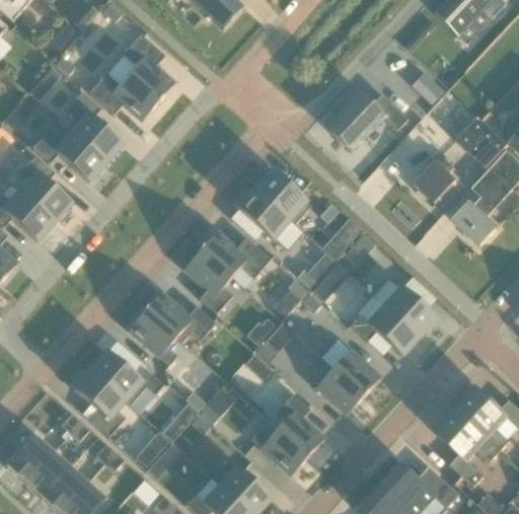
[(0,0),(0,10),(12,20),(30,0),(0,0)]
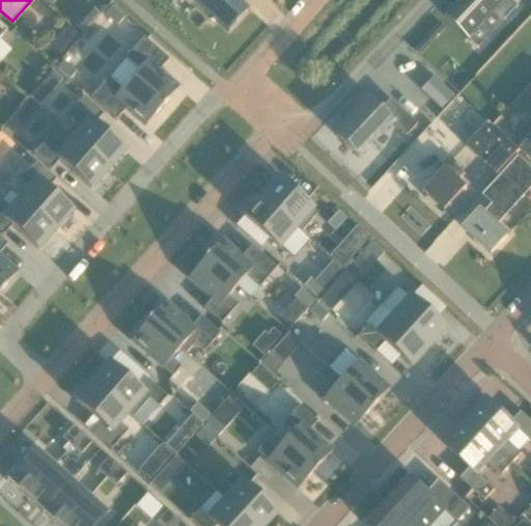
[(195,0),(227,29),(248,6),(241,0),(195,0)]
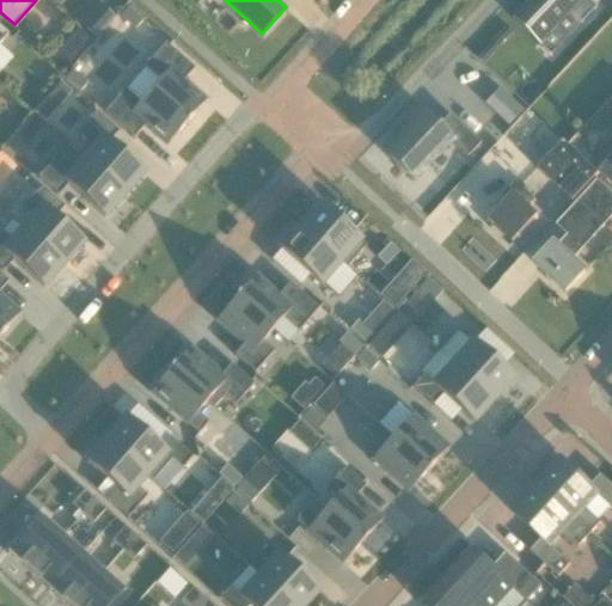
[(526,0),(513,14),(542,43),(543,42),(542,41),(570,11),(581,20),(598,4),(594,0),(526,0)]
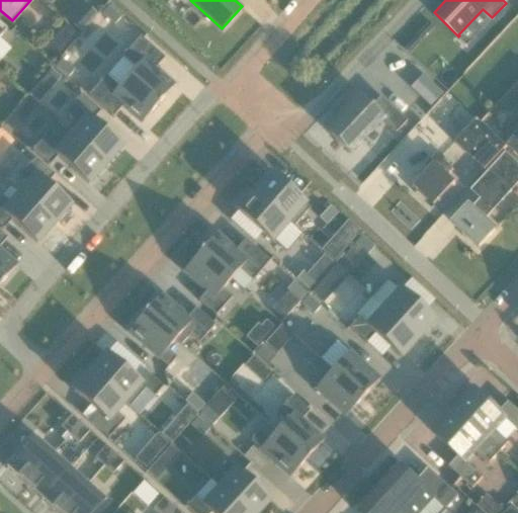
[(108,3),(101,11),(114,22),(121,14),(108,3)]
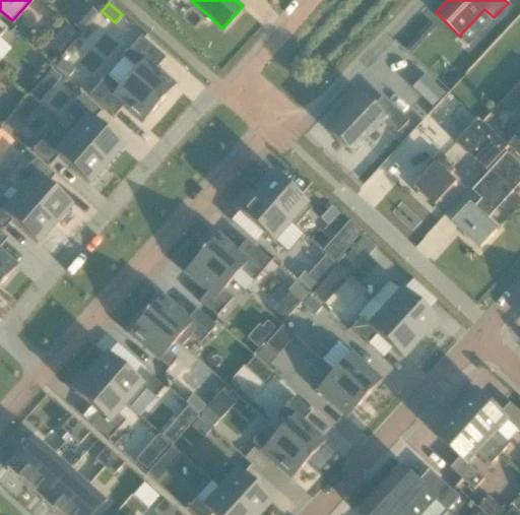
[(69,19),(79,28),(86,21),(76,11),(69,19)]
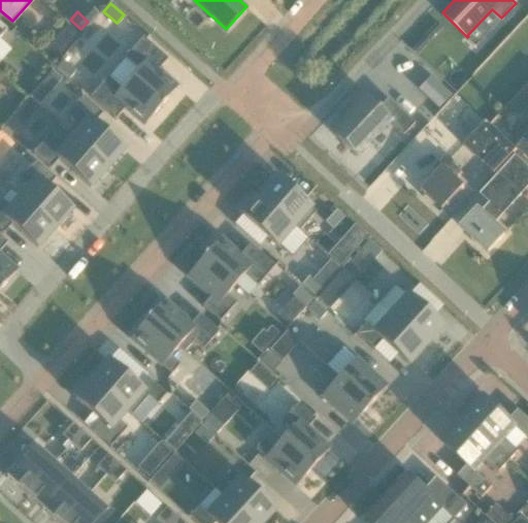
[(67,23),(62,29),(72,38),(78,31),(67,23)]
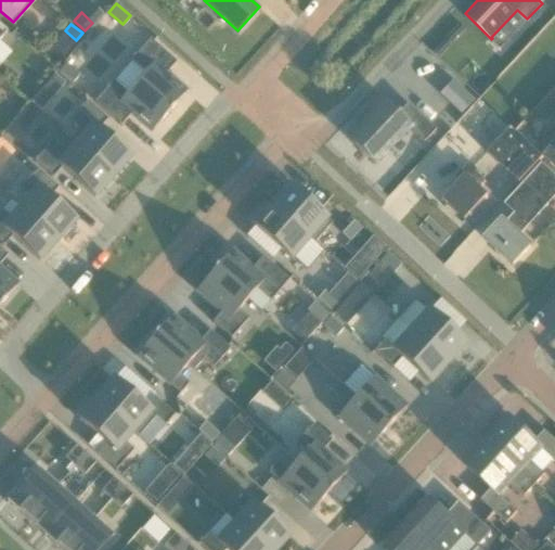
[(131,59),(123,68),(169,109),(186,89),(166,71),(176,60),(150,36),(131,58),(131,59)]
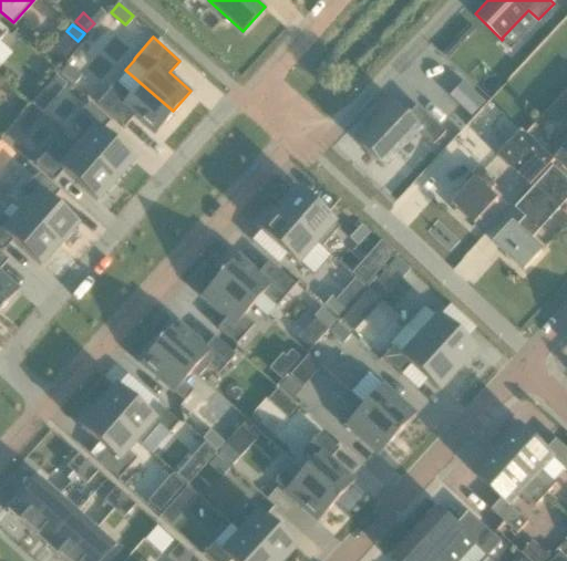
[(68,61),(60,70),(74,82),(82,73),(68,61)]
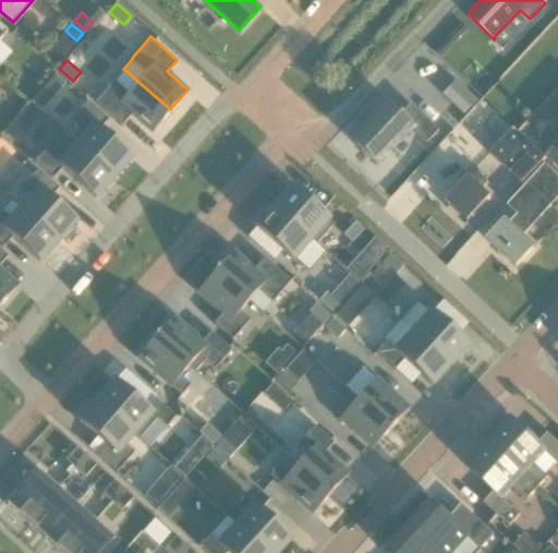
[(113,79),(95,100),(121,123),(131,112),(152,130),(170,109),(123,69),(114,80),(113,79)]
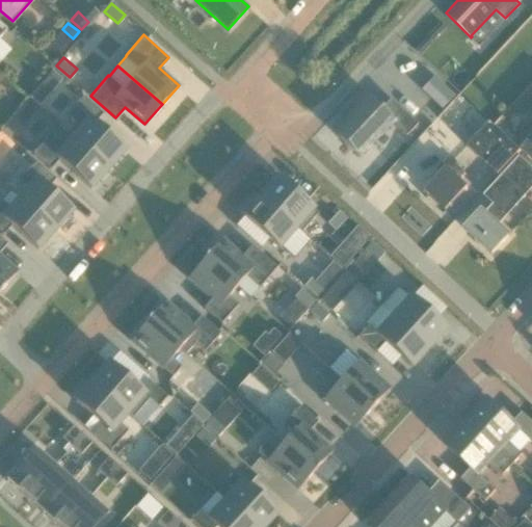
[(52,68),(38,83),(49,93),(62,77),(52,68)]
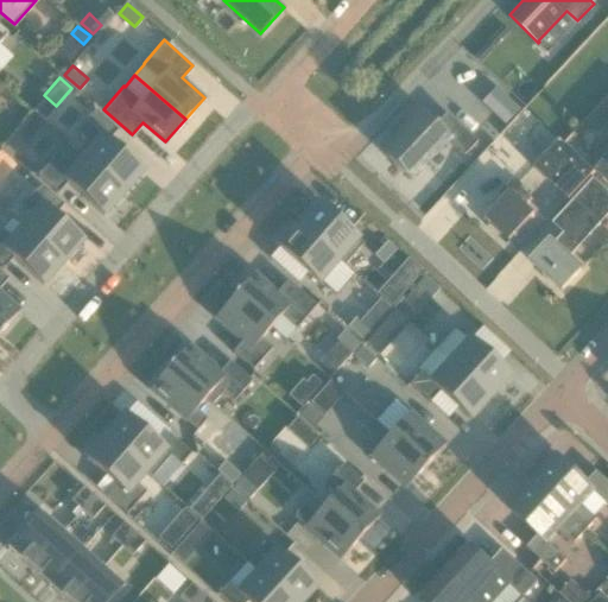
[(505,92),(489,107),(504,120),(518,106),(505,92)]
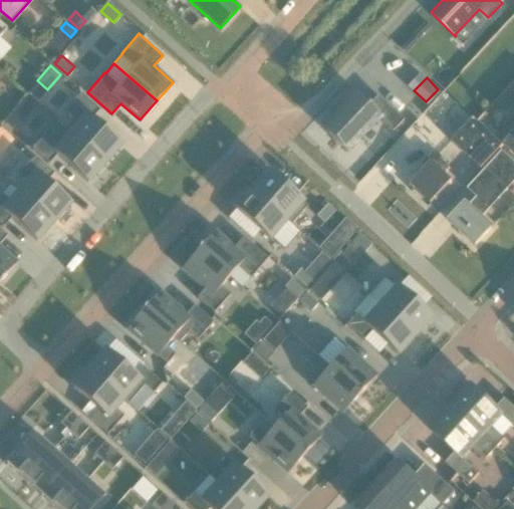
[(341,105),(322,126),(347,150),(377,115),(393,130),(403,117),(376,93),(367,103),(350,88),(338,102),(341,105)]
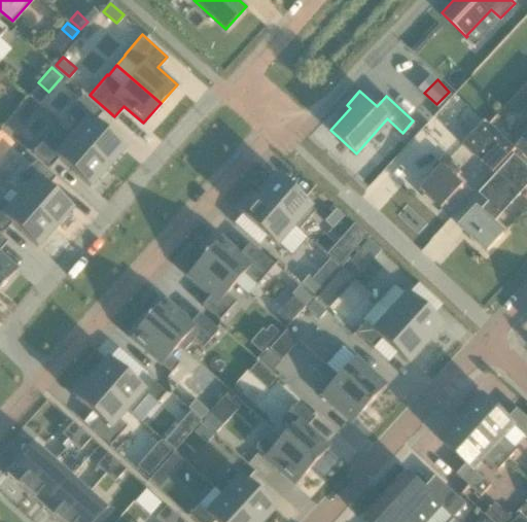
[(82,94),(66,112),(75,120),(66,130),(106,165),(124,146),(94,119),(102,110),(82,94)]
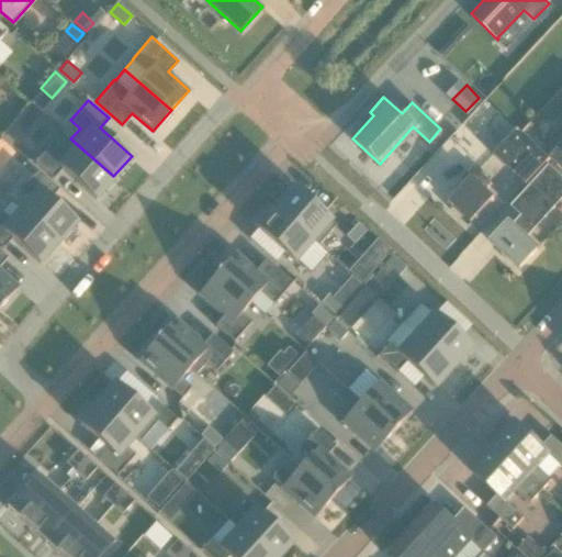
[(14,119),(4,131),(15,140),(25,129),(14,119)]
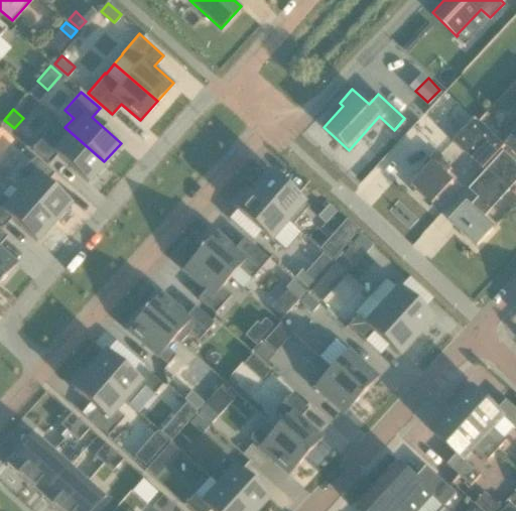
[(484,166),(506,142),(503,140),(476,115),(454,139),(484,166)]
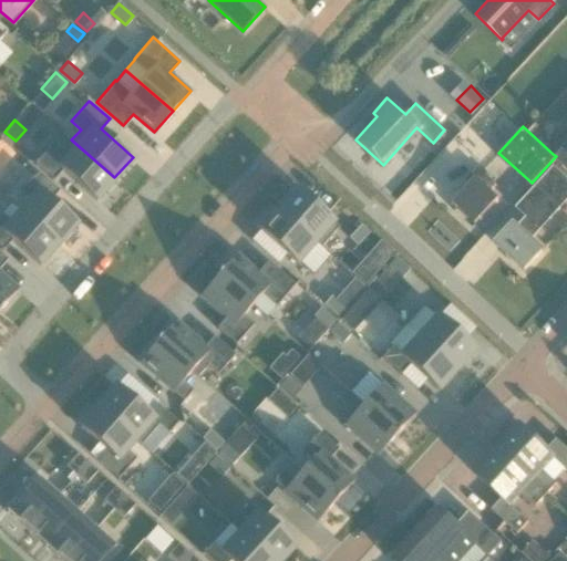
[(566,137),(553,154),(556,156),(566,166),(566,137)]
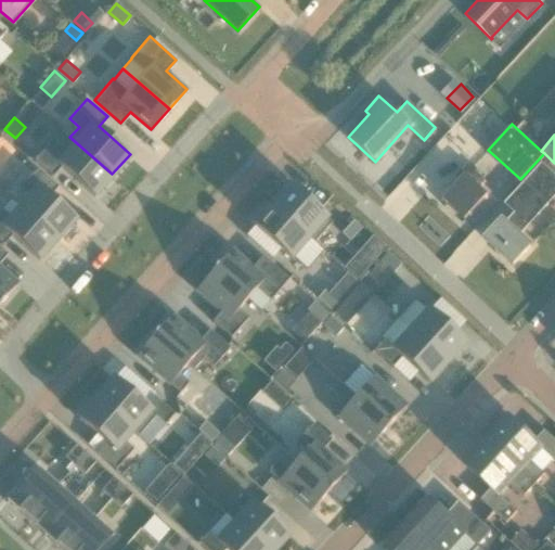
[(51,139),(34,158),(53,175),(61,165),(94,194),(112,174),(69,137),(61,148),(51,139)]
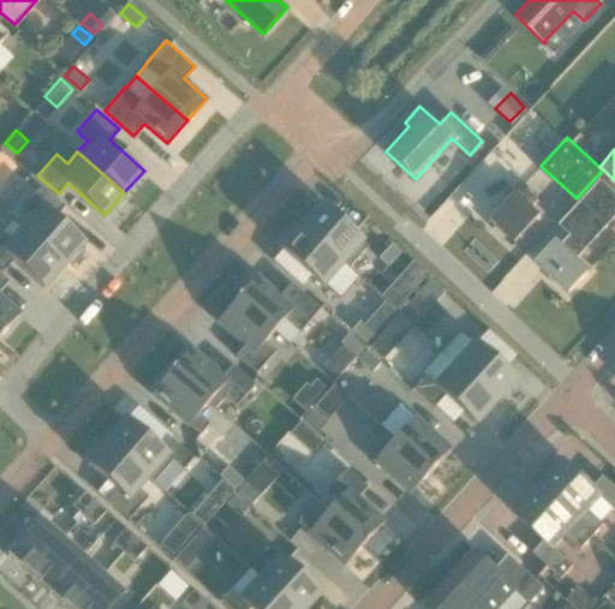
[(517,240),(542,214),(532,204),(539,197),(519,179),(507,192),(512,197),(493,219),(517,240)]
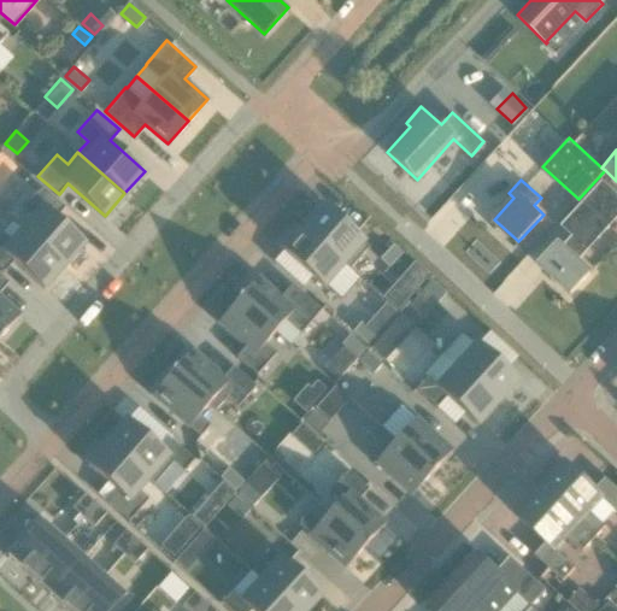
[(616,216),(616,191),(604,180),(563,223),(571,230),(541,263),(571,292),(592,270),(579,258),(616,216)]
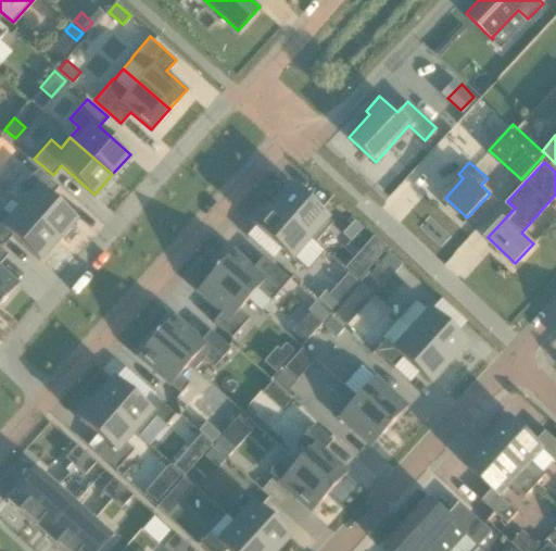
[(37,167),(20,187),(29,196),(21,205),(57,238),(75,217),(49,195),(58,185),(37,167)]
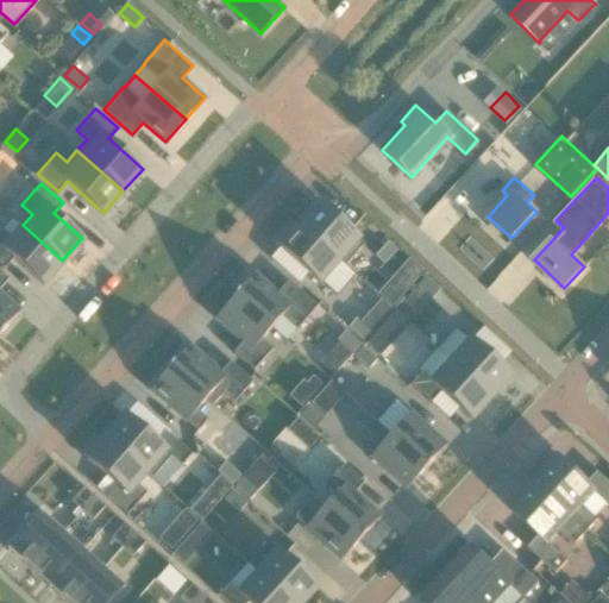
[(318,201),(297,224),(338,258),(344,263),(364,242),(318,201)]
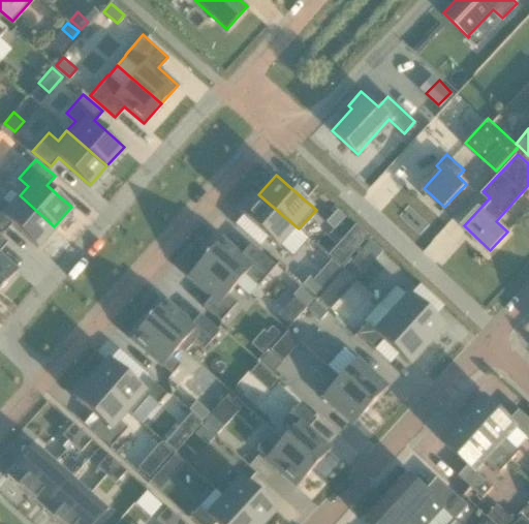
[(258,194),(242,213),(277,243),(293,224),(258,194)]
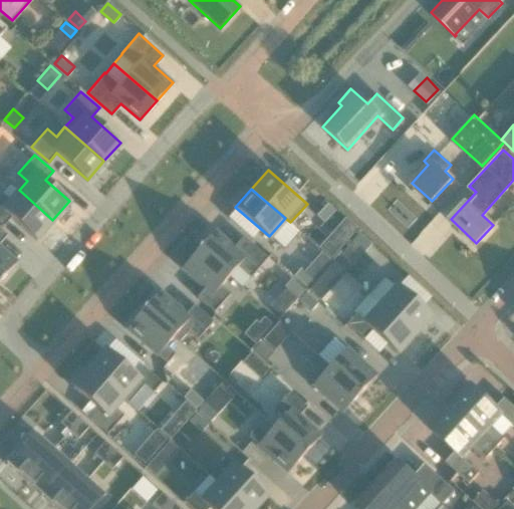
[(1,192),(0,193),(0,222),(3,225),(11,216),(36,238),(52,220),(19,190),(10,200),(1,192)]
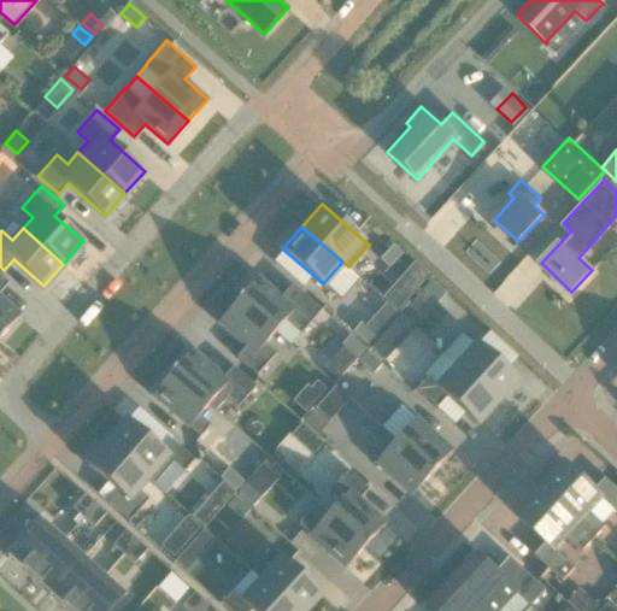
[(393,241),(380,257),(388,265),(403,250),(393,241)]
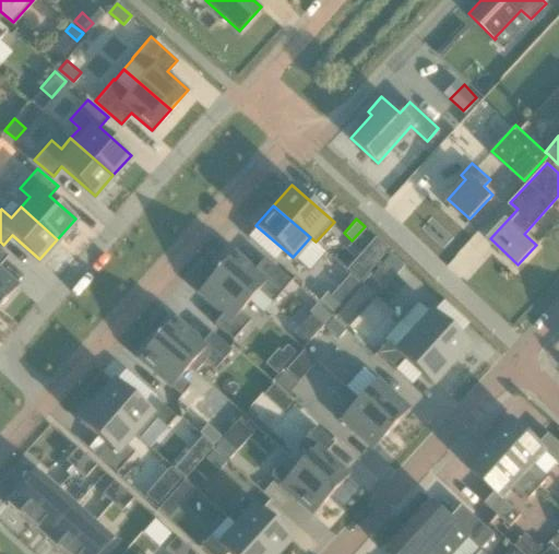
[(375,235),(346,267),(359,279),(389,247),(375,235)]
